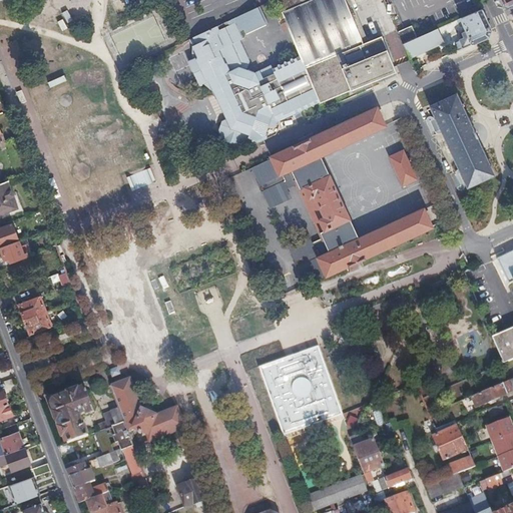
[(277,0),(301,55),(320,102),(352,89),(338,54),(339,53),(317,0),(277,0)]
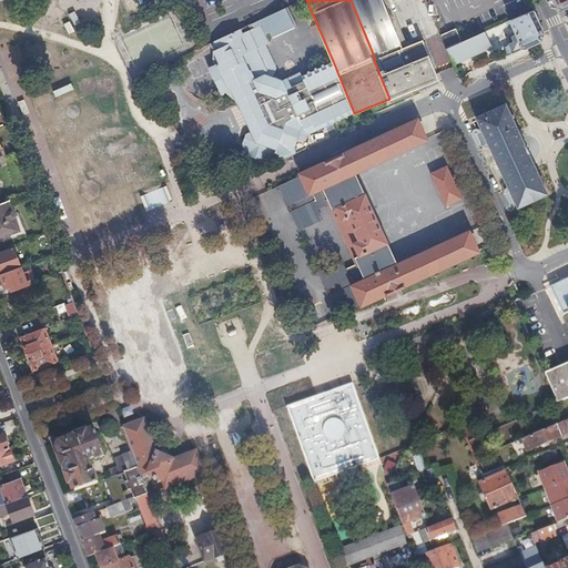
[(374,60),(389,99),(440,79),(424,40),(403,49),(382,0),(351,0),(375,59),(374,60)]
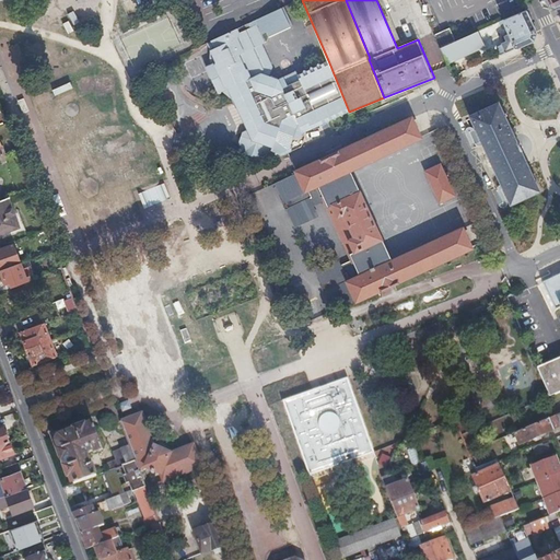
[(559,0),(543,0),(548,12),(559,6),(559,0)]
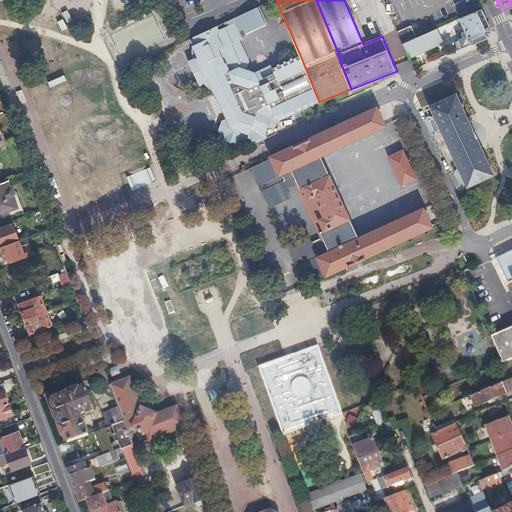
[(455,43),(457,50),(489,36),(490,32),(491,29),(482,9),(458,20),(461,26),(464,25),(467,31),(462,33),(463,37),(458,39),(459,41),(455,43)]
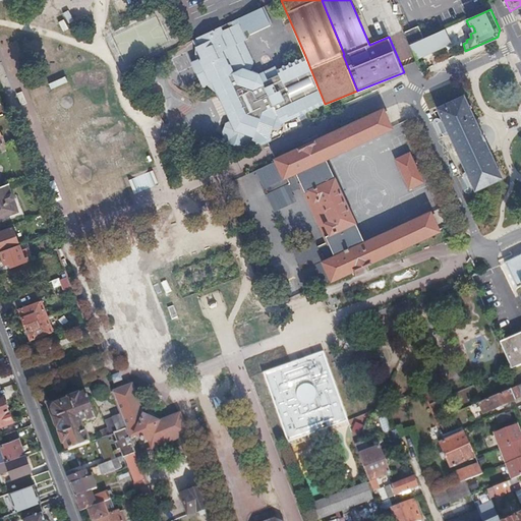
[(228,22),(208,31),(233,87),(274,69),(272,66),(251,73),(245,70),(249,61),(241,42),(244,40),(237,22),(230,25),(228,22)]
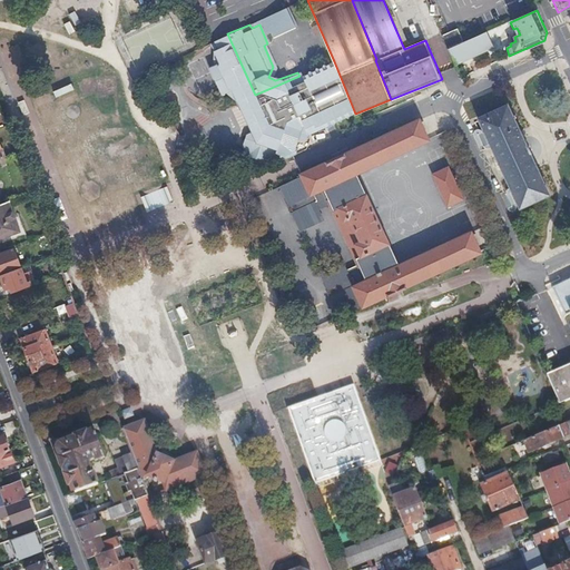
[(451,48),(464,42),(458,29),(450,32),(444,36),(450,48),(451,48)]
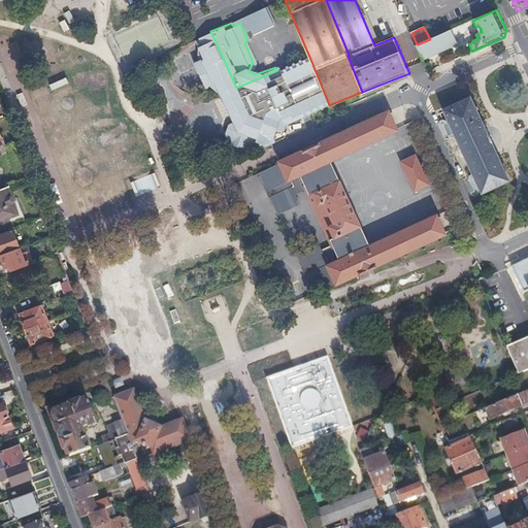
[(416,45),(422,60),(456,43),(451,30),(430,39),(418,44),(417,44),(416,45)]
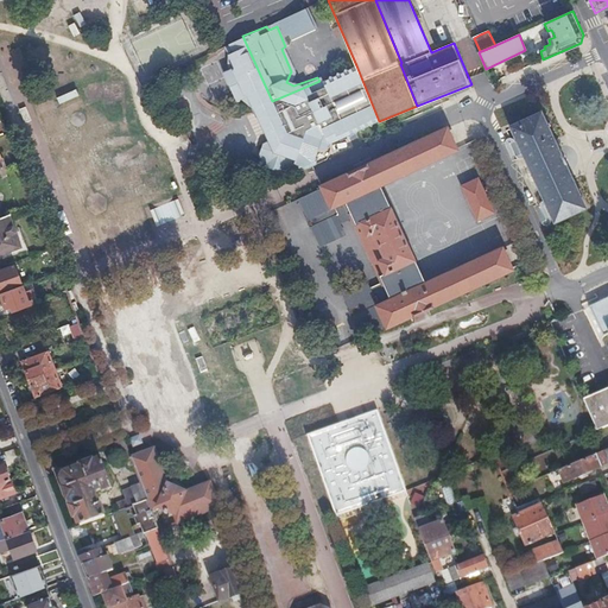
[(329,141),(374,124),(349,69),(320,81),(272,101),(242,36),(223,43),(227,50),(227,65),(229,73),(228,73),(234,89),(236,88),(239,94),(249,105),(254,103),(258,114),(257,114),(260,122),(263,122),(267,135),(259,139),(254,151),(261,170),(267,175),(278,170),(287,165),(290,160),(302,165),(305,166),(309,166),(312,158),(310,152),(315,143),(327,138),(329,141)]
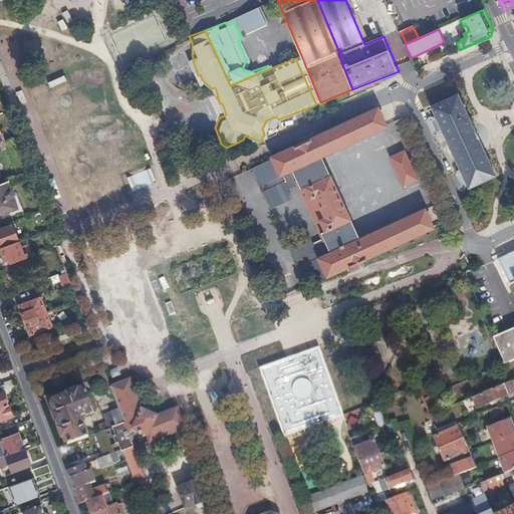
[(295,58),(316,104),(320,102),(301,55),(295,58)]
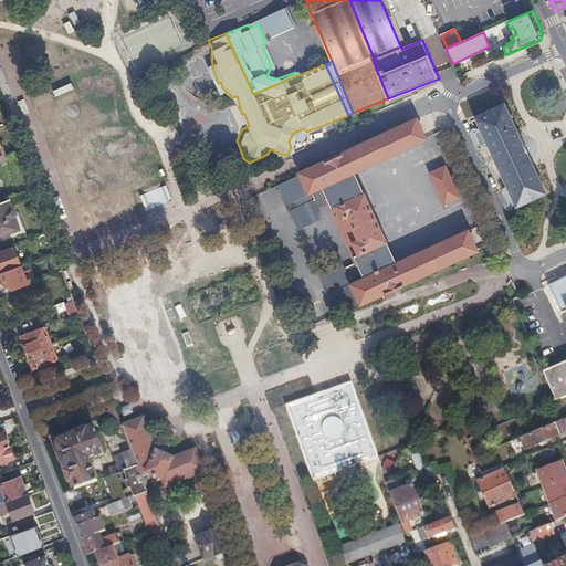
[(525,147),(504,103),(474,116),(515,207),(545,192),(525,147)]
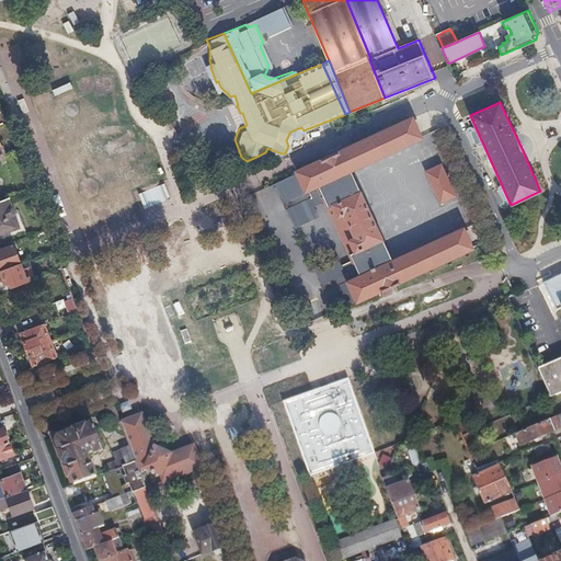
[(354,170),(421,137),(412,118),(365,140),(297,171),(298,174),(312,204),(316,202),(318,203),(324,202),(338,230),(374,214),(354,170)]
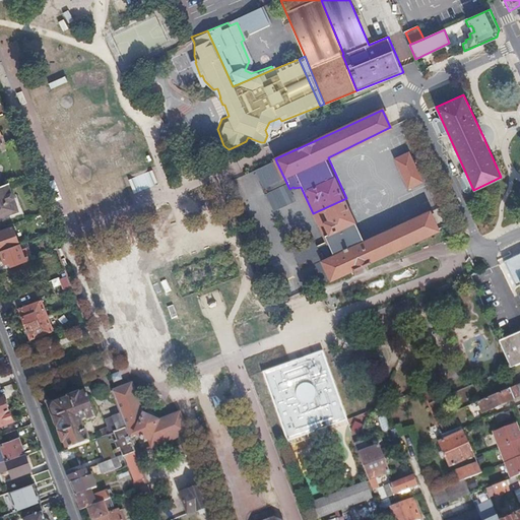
[(394,176),(412,167),(406,152),(387,161),(394,176)]
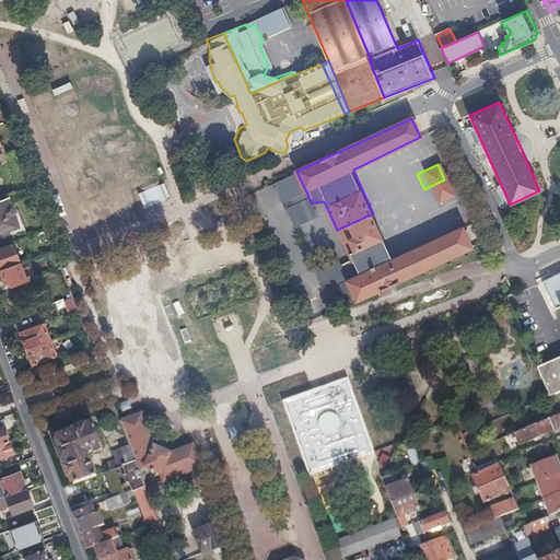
[(316,212),(312,203),(298,174),(282,182),(279,188),(293,220),(301,224),(312,221),(316,212)]
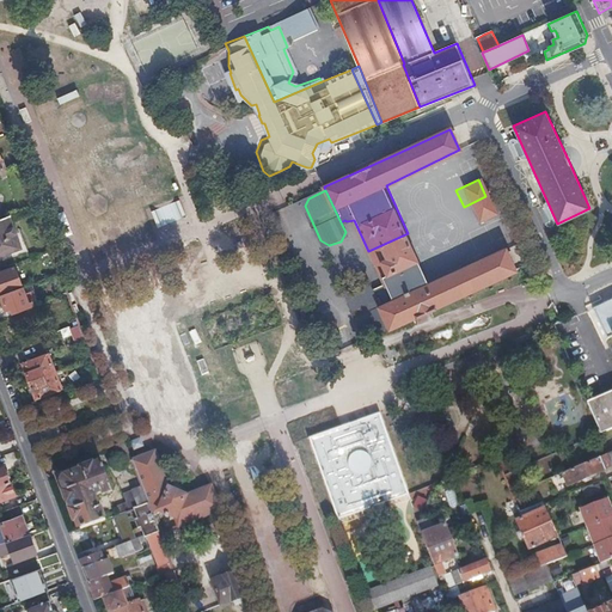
[(493,213),(485,196),(464,207),(472,222),(493,213)]
